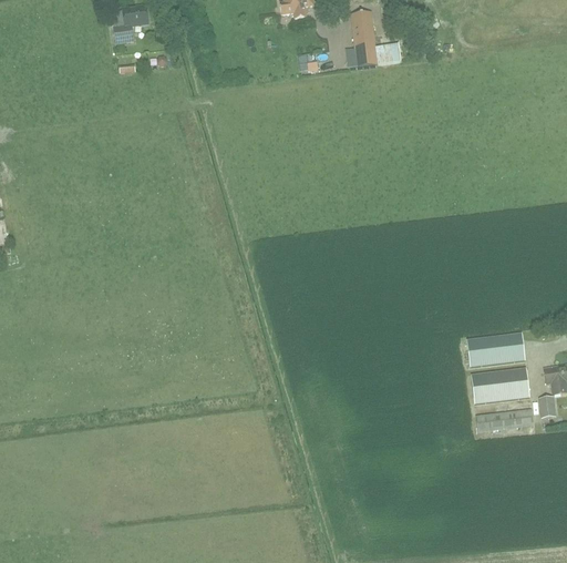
[(295,17),(306,16),(305,3),(312,2),(312,0),(284,0),(279,1),(281,12),(294,10),(295,17)]
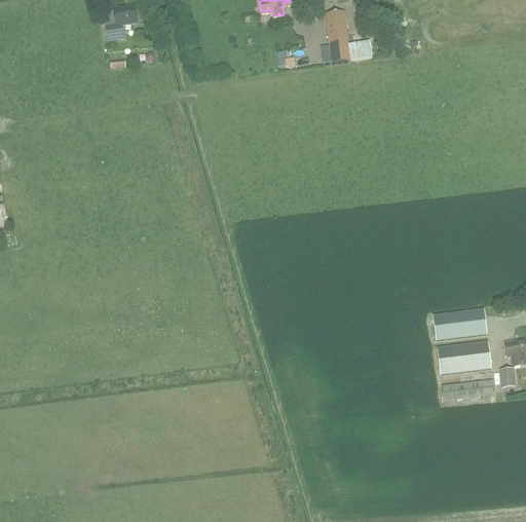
[(105,25),(107,39),(124,37),(122,22),(137,20),(135,4),(123,6),(123,5),(113,6),(115,23),(105,25)]
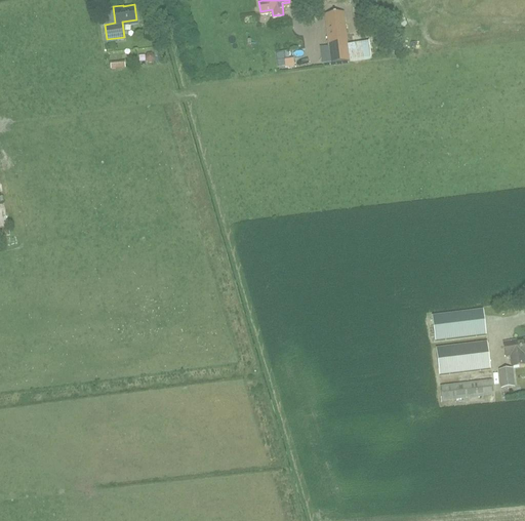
[(348,58),(346,42),(342,9),(325,11),(329,44),(330,61),(348,58)]
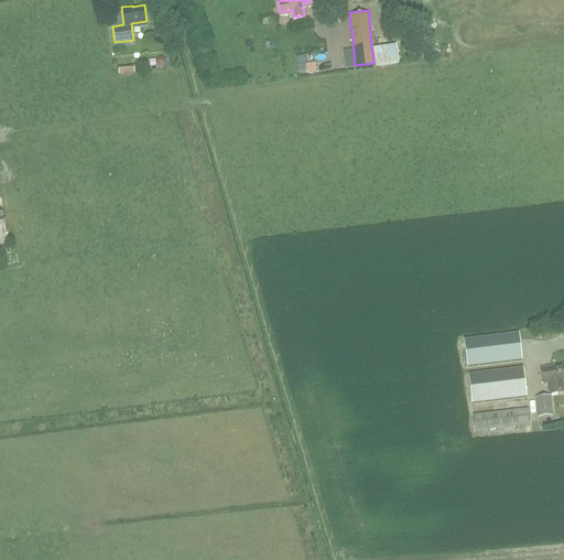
[(162,33),(165,27),(159,24),(155,30),(162,33)]
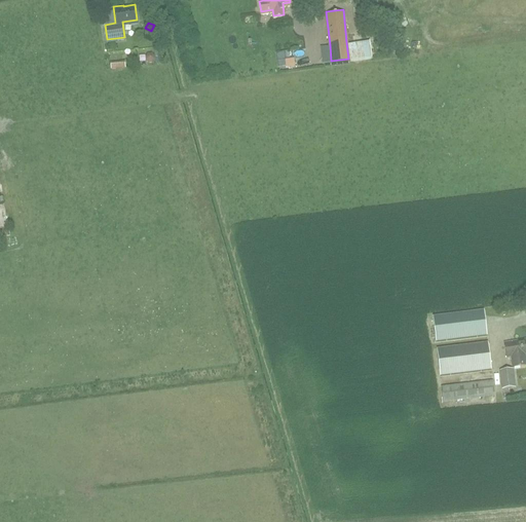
[(351,40),(352,60),(374,59),(373,39),(351,40)]
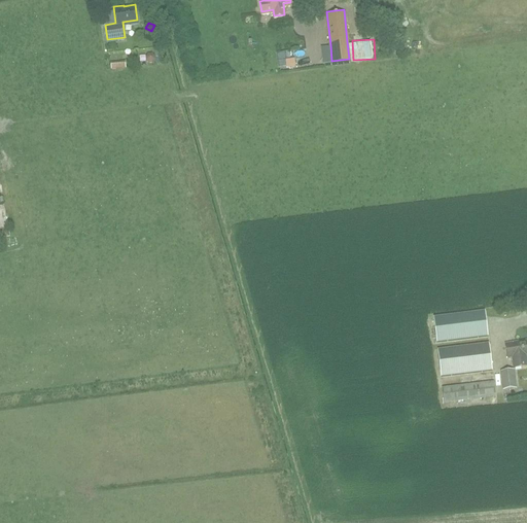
[(305,44),(287,45),(288,62),(306,61),(305,44)]
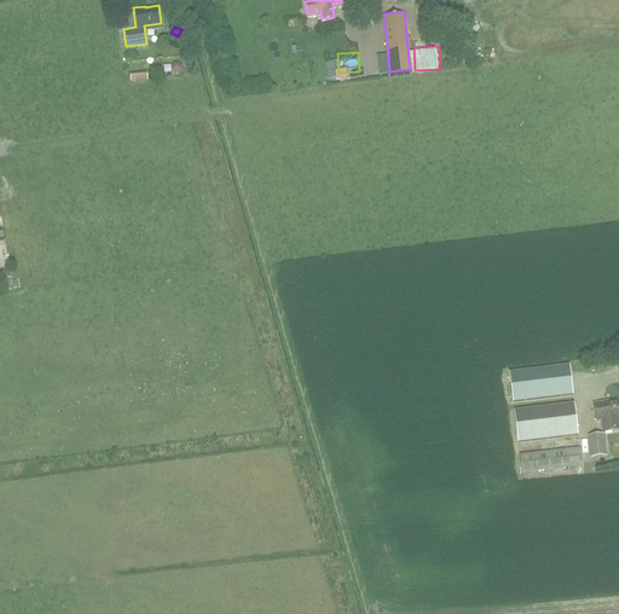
[(132,71),(133,79),(151,74),(149,67),(132,71)]
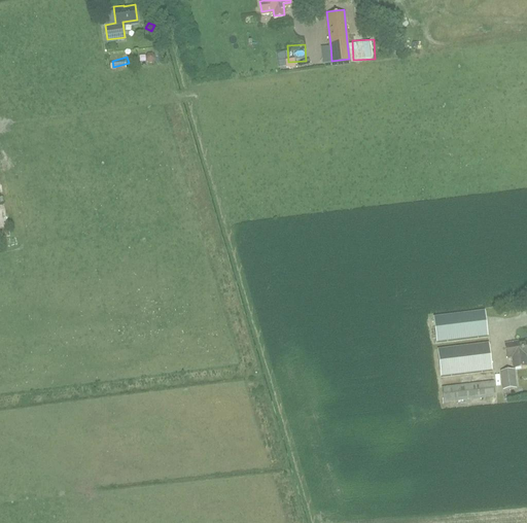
[(488,334),(486,314),(485,309),(485,308),(433,314),(433,315),(434,326),(436,340),(488,334)]
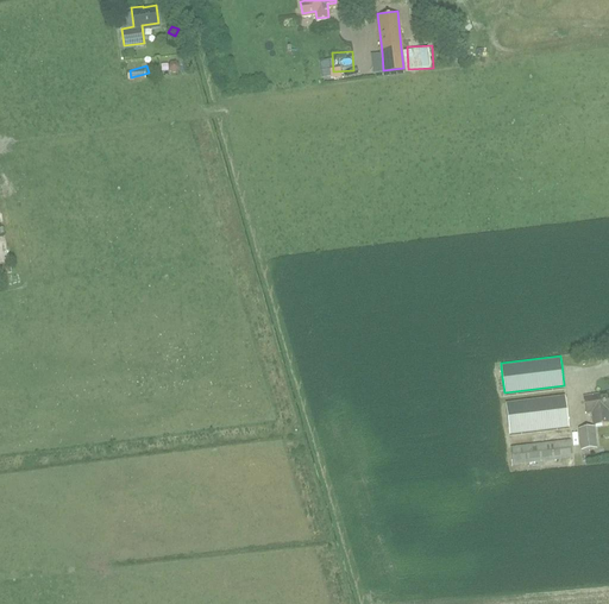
[(608,417),(607,407),(608,406),(608,388),(584,392),(586,410),(592,409),(594,421),(608,419),(608,417)]
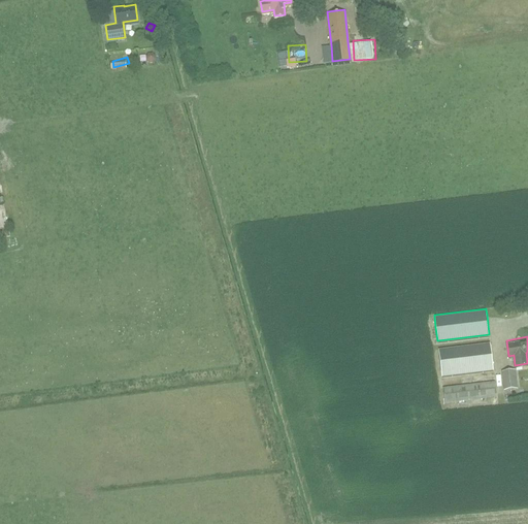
[(437,349),(441,375),(493,369),(490,342),(437,349)]
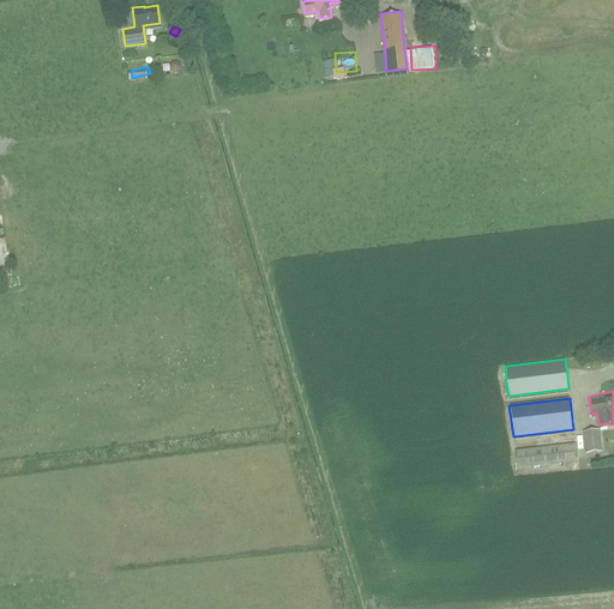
[(585,451),(602,448),(599,427),(583,429),(585,451)]
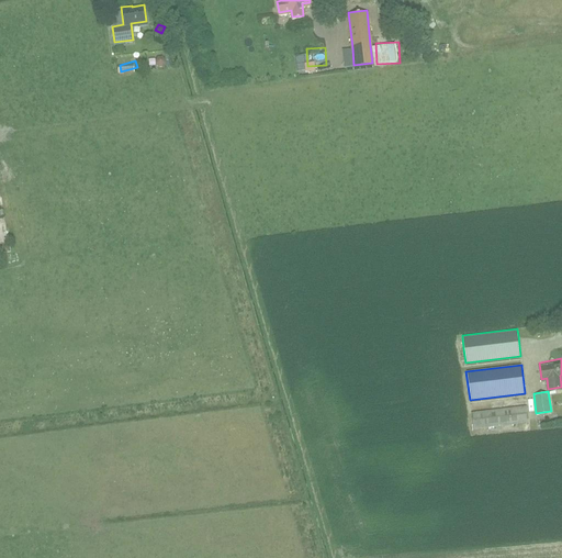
[(473,426),(528,420),(526,403),(471,410),(473,426)]
